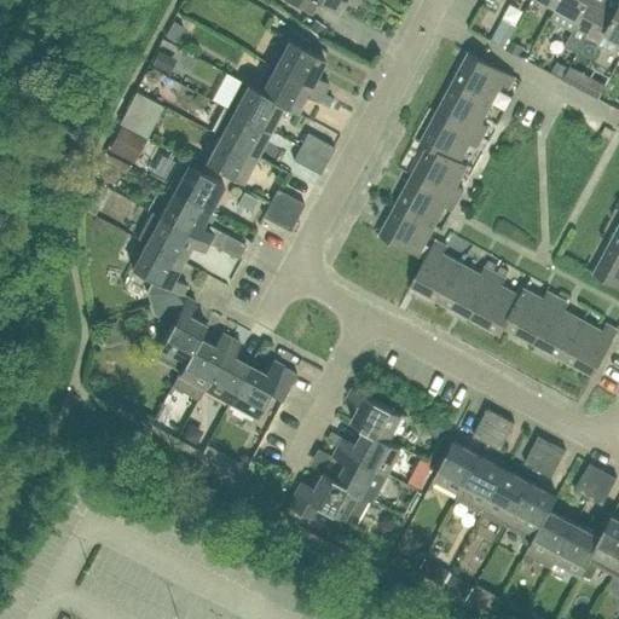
[(285,0),(310,13),(316,0),(335,11),(340,0),(342,0),(352,5),(353,0),(285,0)]
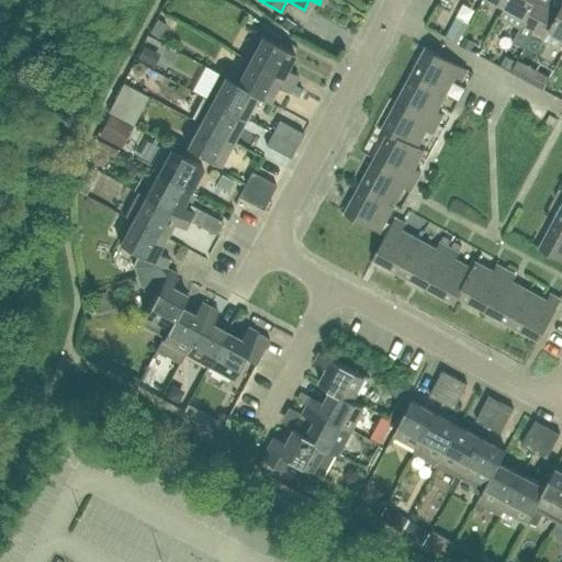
[(524,24),(534,30),(550,0),(507,0),(505,6),(499,17),(523,29),(524,24)]
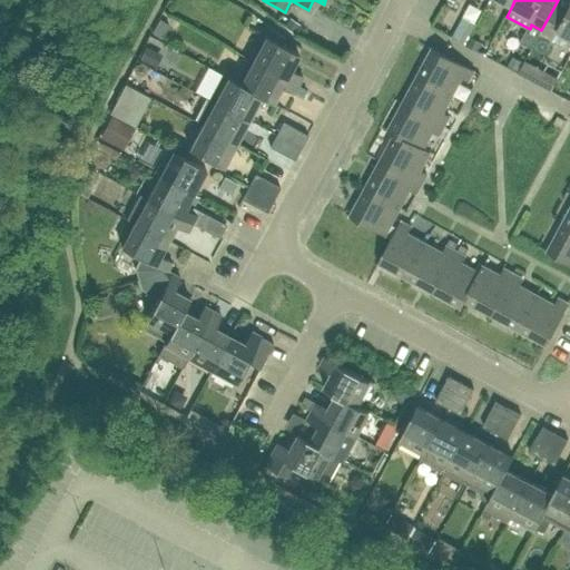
[(569,51),(569,0),(558,0),(541,30),(553,37),(551,41),(569,51)]
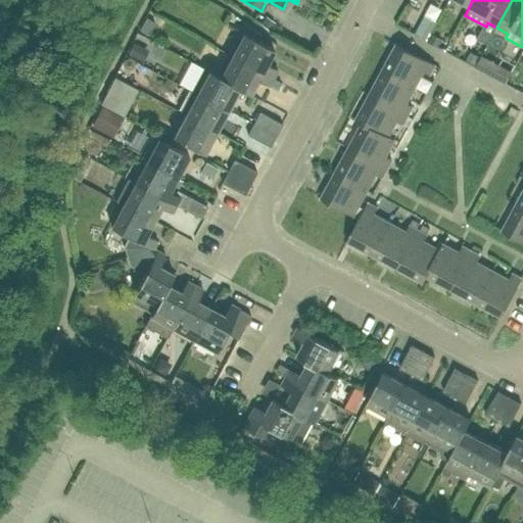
[(230,55),(273,78),(276,70),(265,64),(273,50),(242,33),(230,55)]
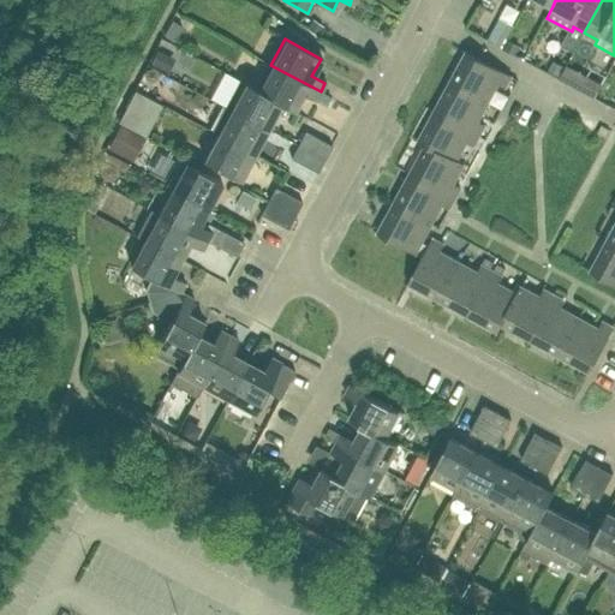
[(511,41),(507,49),(517,54),(520,46),(511,41)]
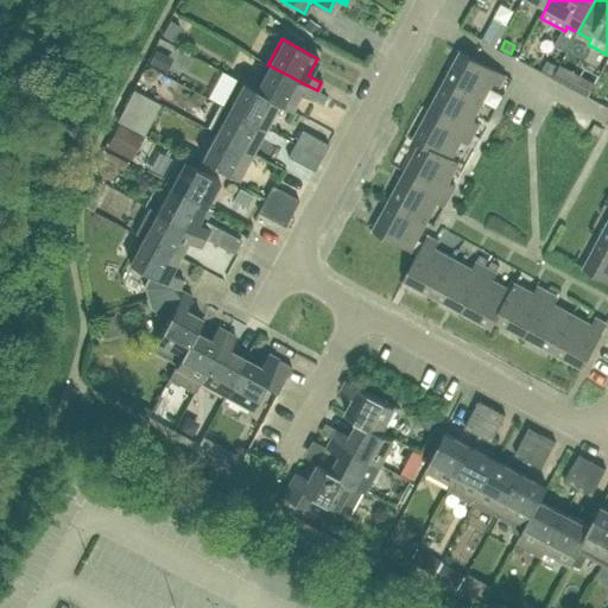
[(461,50),(445,80),(482,100),(493,81),(500,86),(506,75),(461,50)]
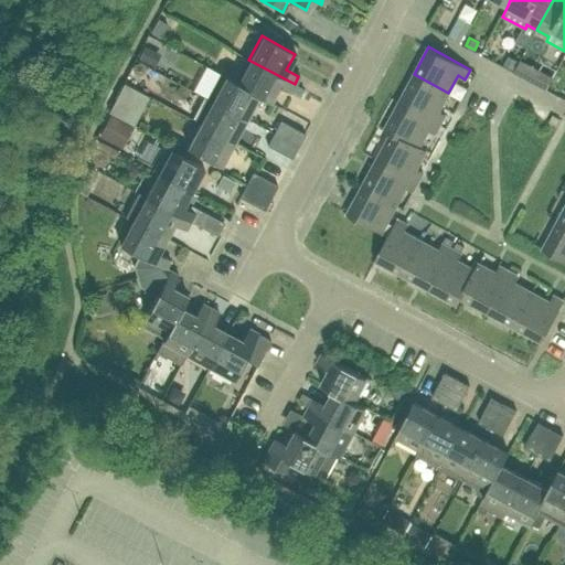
[(244,56),(232,80),(237,82),(236,84),(257,94),(256,96),(269,103),(278,86),(290,92),(295,84),(248,60),(244,56)]
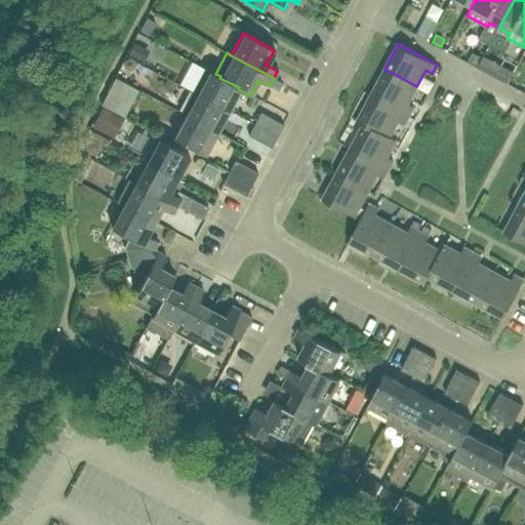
[(197,93),(228,110),(238,89),(239,87),(219,78),(220,76),(215,74),(204,68),(192,90),(197,93)]
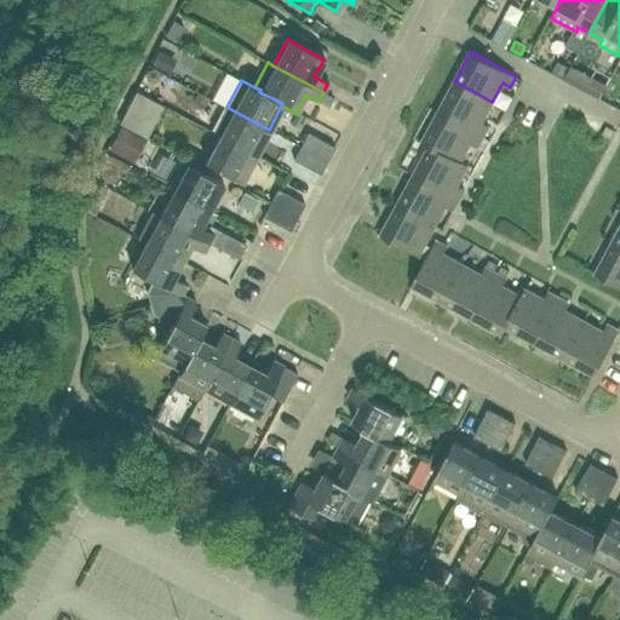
[(492,102),(454,81),(437,112),(483,137),(489,125),(482,121),(492,102)]
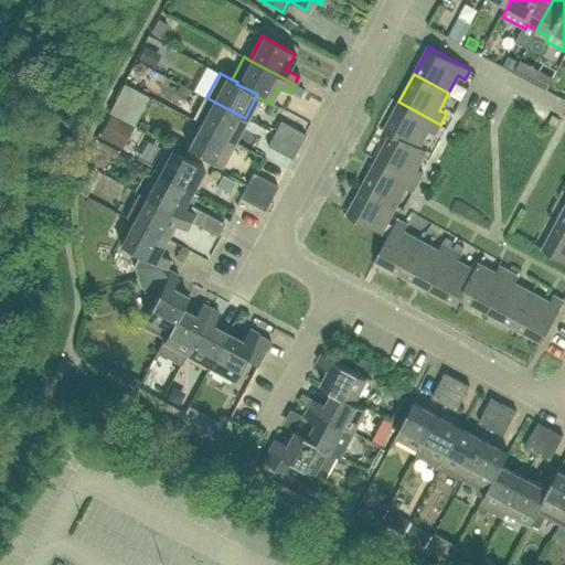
[(193,121),(200,125),(232,142),(245,118),(212,100),(206,97),(193,121)]
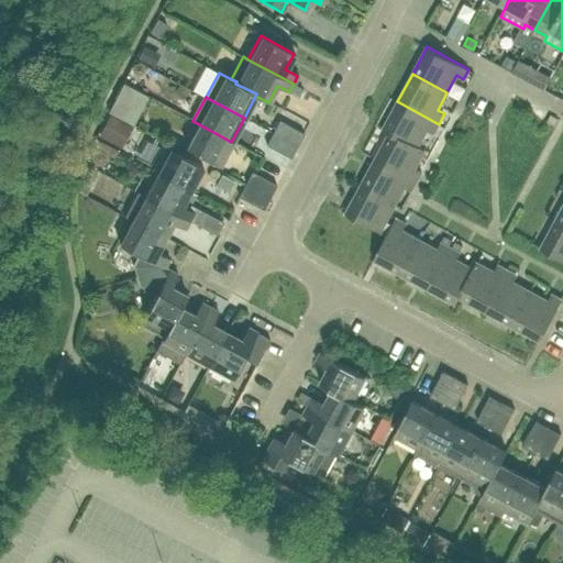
[(132,107),(120,100),(113,113),(125,120),(132,107)]
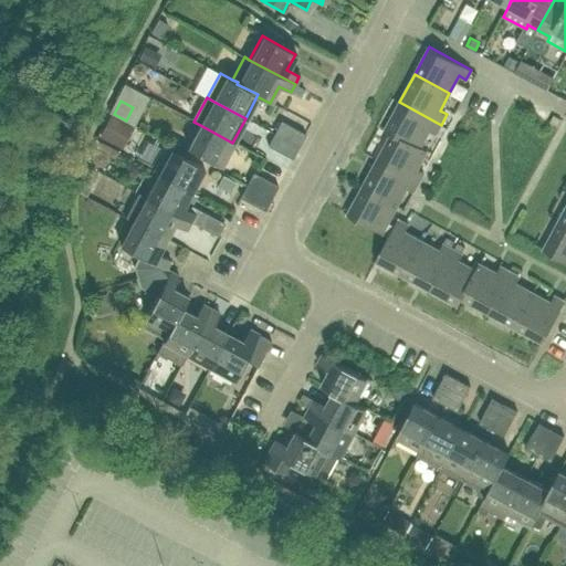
[(437,133),(441,125),(399,102),(385,129),(391,134),(419,148),(420,146),(429,129),(437,133)]
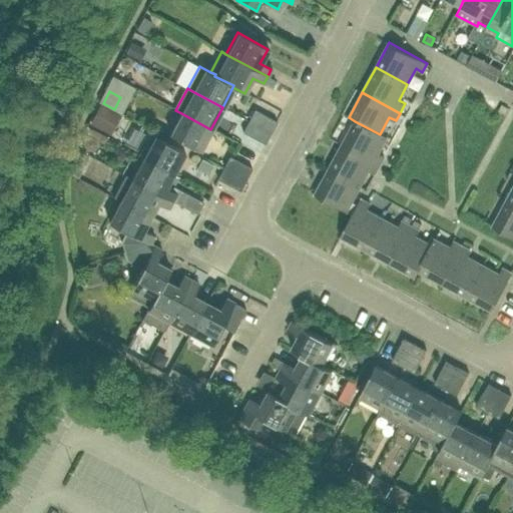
[(486,96),(483,102),(493,108),(496,102),(486,96)]
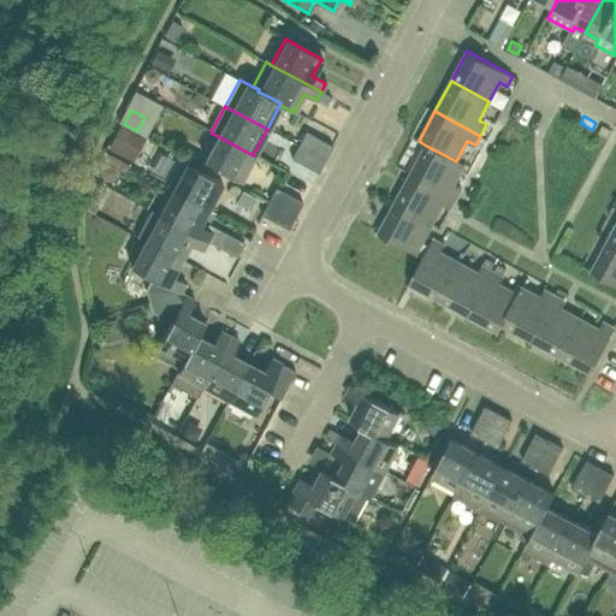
[(306,131),(298,146),(324,159),(331,146),(306,131)]
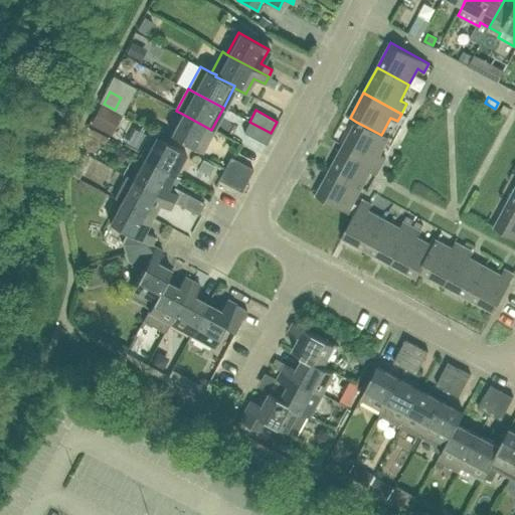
[(211,130),(182,114),(170,136),(200,151),(211,130)]
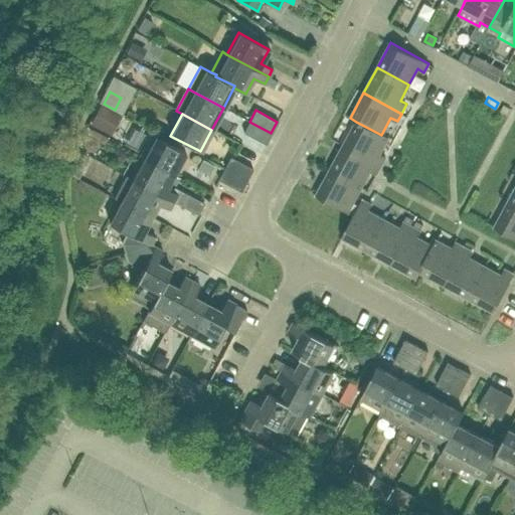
[(266,144),(271,133),(249,122),(243,133),(266,144)]
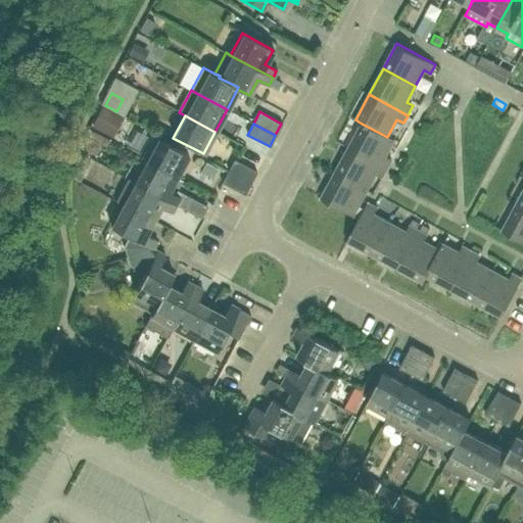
[(362,124),(348,148),(386,169),(391,158),(386,155),(395,139),(388,135),(387,137),(362,124)]
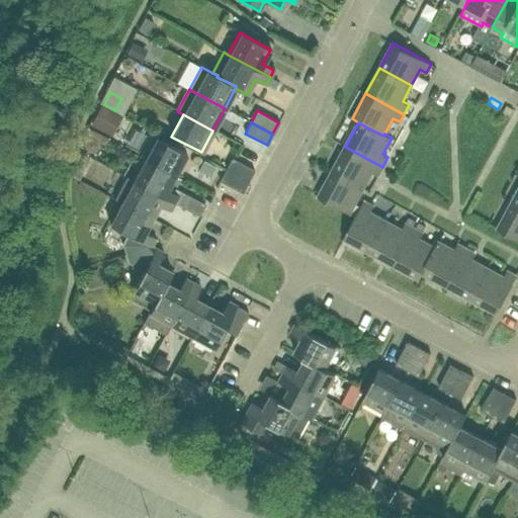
[(144,159),(174,175),(185,154),(151,135),(140,156),(145,158),(144,159)]
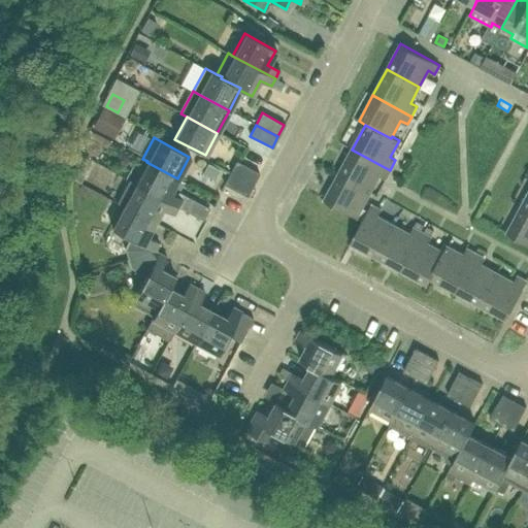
[(390,170),(352,150),(338,174),(370,192),(380,174),(386,177),(390,170)]
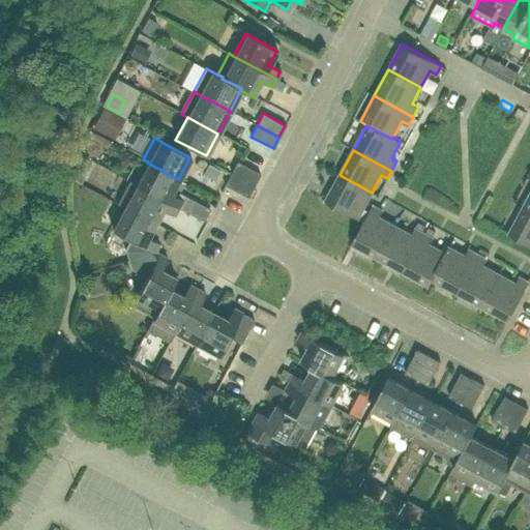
[(230,173),(253,185),(259,174),(236,162),(230,173)]
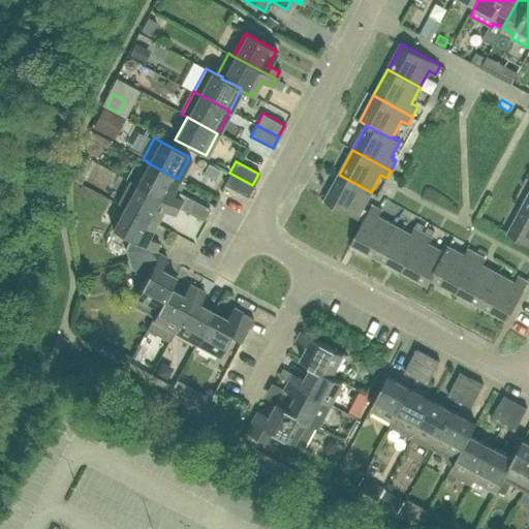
[(147,162),(135,185),(177,207),(203,220),(209,209),(184,194),(182,198),(170,192),(178,179),(147,162)]
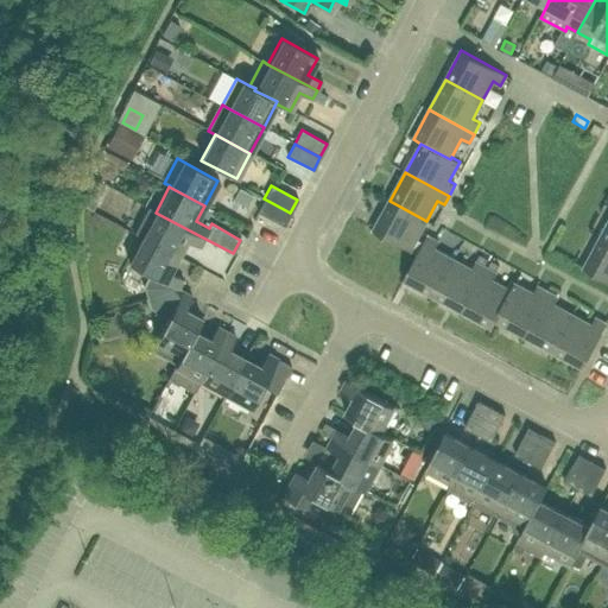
[(240,188),(234,200),(247,207),(253,195),(240,188)]
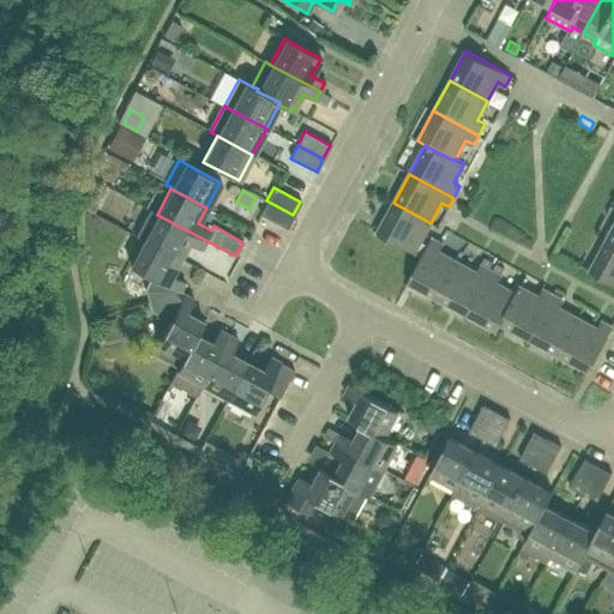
[(287,228),(293,215),(266,200),(259,214),(287,228)]
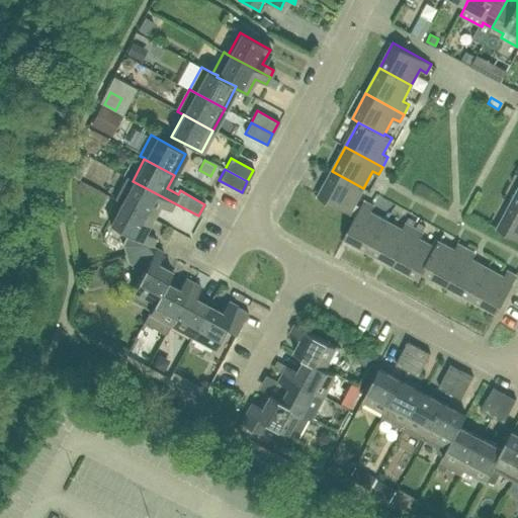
[(319,195),(356,217),(361,207),(355,203),(363,188),(332,171),(319,195)]
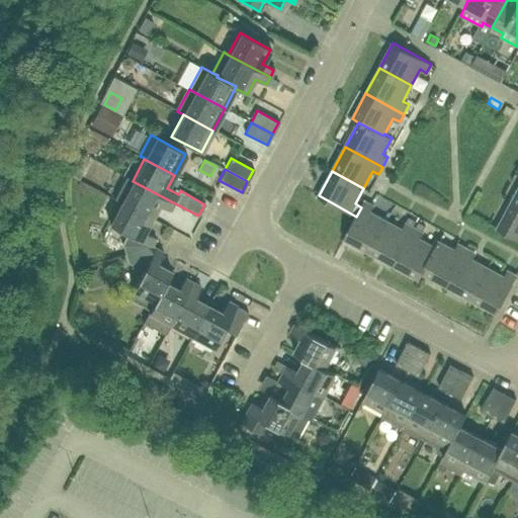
[(114,198),(121,201),(120,202),(150,219),(158,203),(169,210),(173,202),(133,181),(125,177),(114,198)]
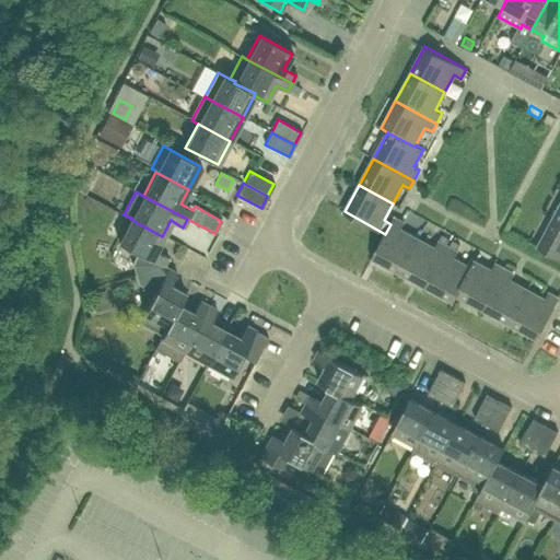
[(395,217),(391,224),(385,234),(372,258),(399,272),(418,237),(400,229),(404,222),(395,217)]
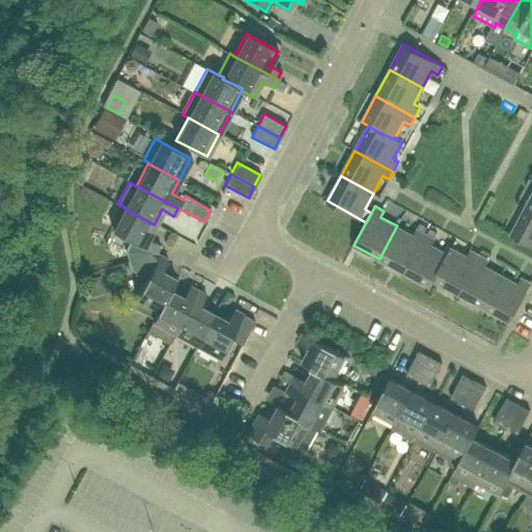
[(147,237),(154,224),(124,208),(112,231),(132,241),(126,251),(129,261),(154,253),(159,243),(147,237)]
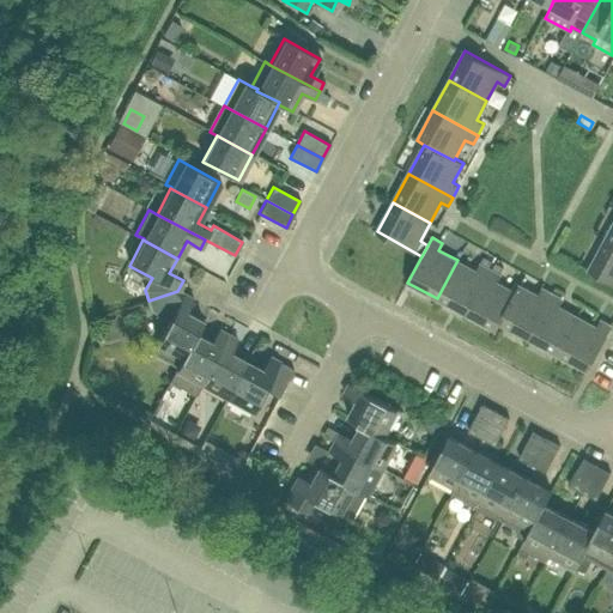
[(612,243),(605,240),(588,269),(612,281),(612,243)]
